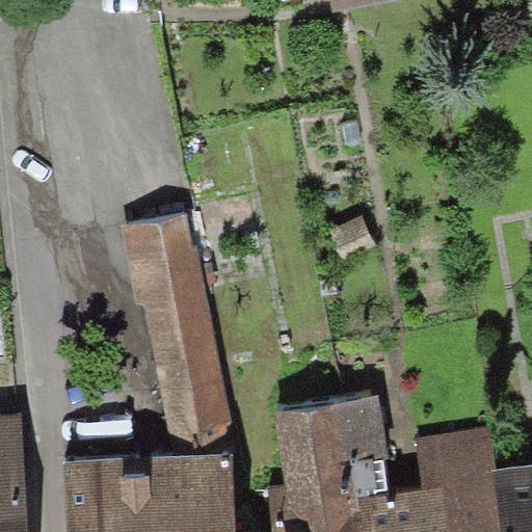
[(188,212),(130,225),(169,449),(87,461),(88,531),(235,531),(234,457),(188,212)]
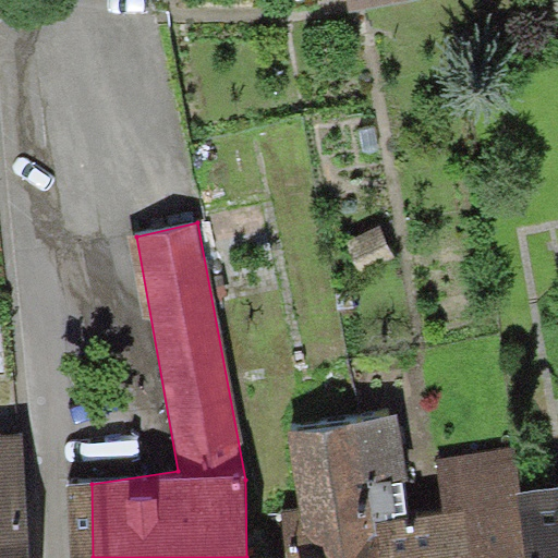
[(408,481),(397,414),(287,432),(300,507),(279,510),(287,557),(385,557),(379,521),(408,517),(401,482),(408,481)]
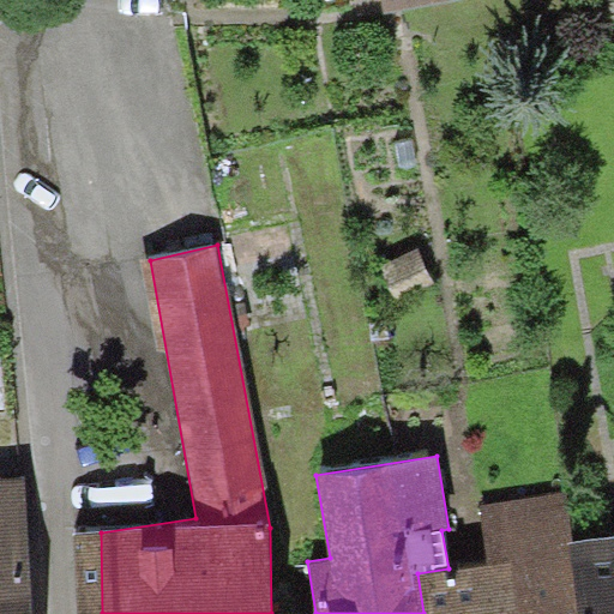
[(0,613),(31,613),(24,477),(0,479),(0,613)]
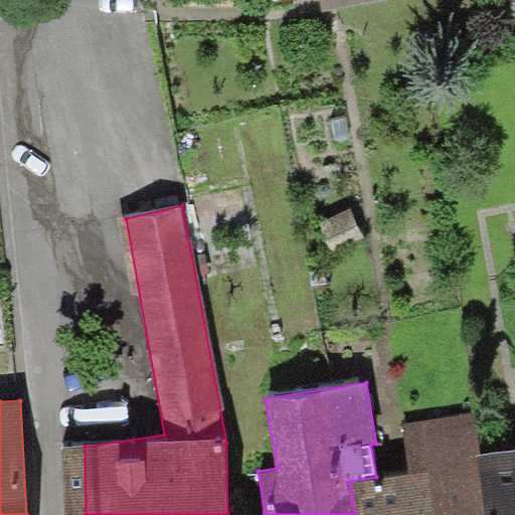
[(470,413),(401,424),(409,472),(376,477),(350,481),(355,514),(486,514),(477,455),(470,413)]
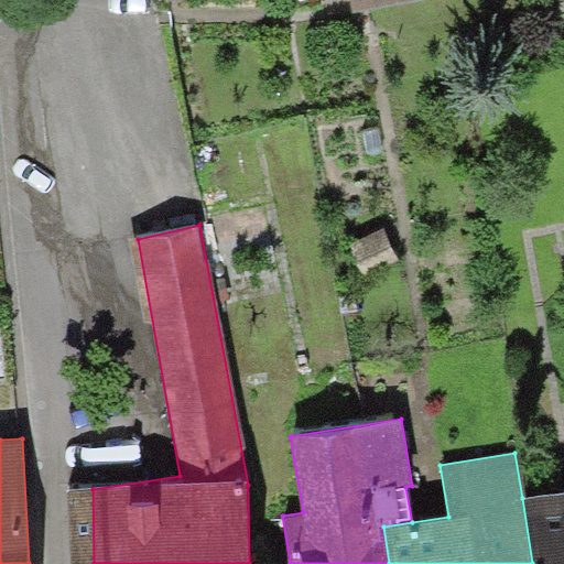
[(563,563),(563,489),(522,498),(532,563),(563,563)]
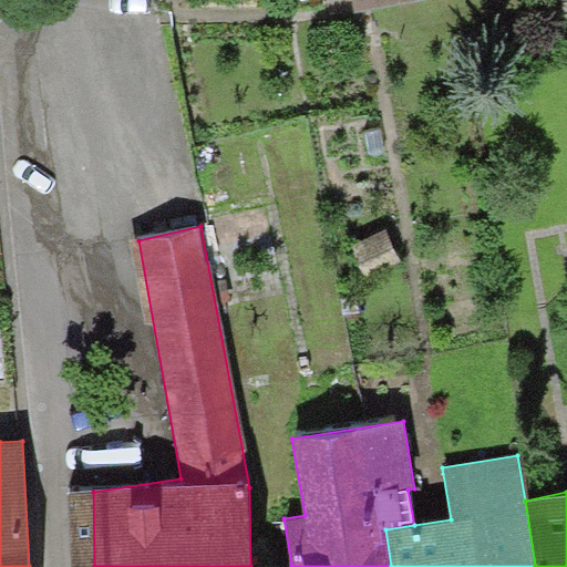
All buildings are outlined.
